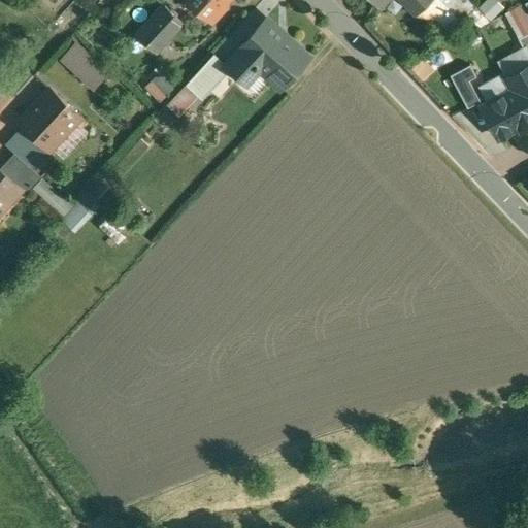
[(190,0),(213,22),(227,7),(225,5),(229,0),(190,0)]
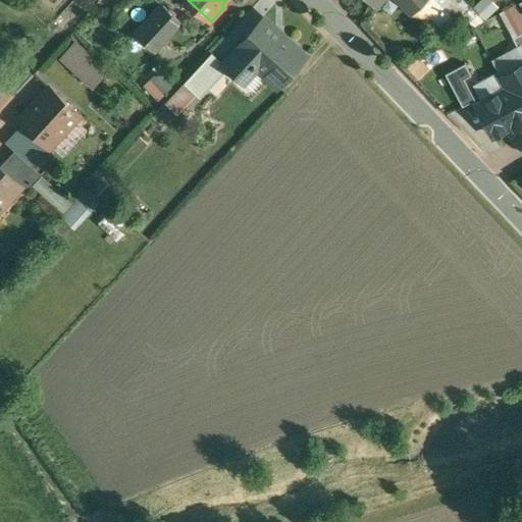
[(369,0),(376,6),(382,0),(404,0),(414,10),(424,0),(369,0)]
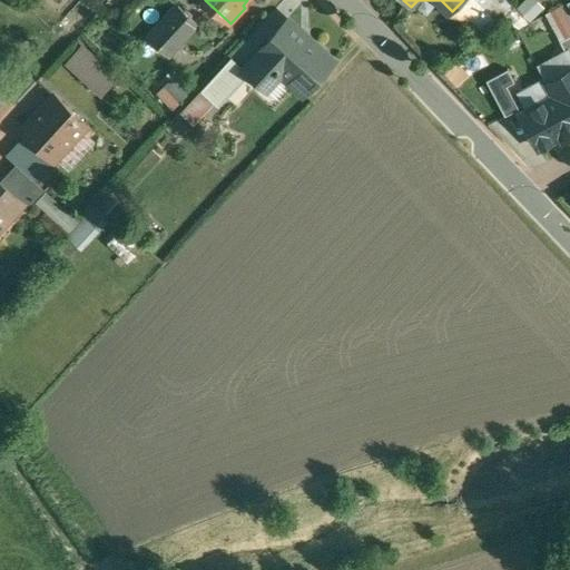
[(472,0),(483,11),(473,21),(485,35),(514,7),(507,0),(472,0)]
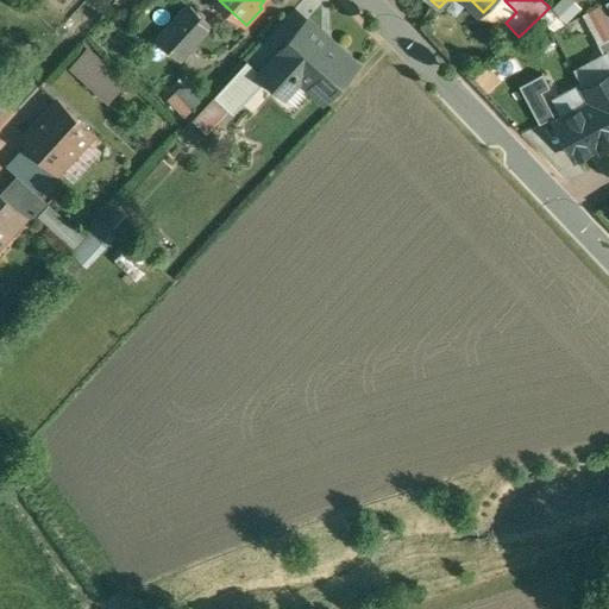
[(578,0),(563,0),(558,7),(571,19),(584,5),(578,0)]
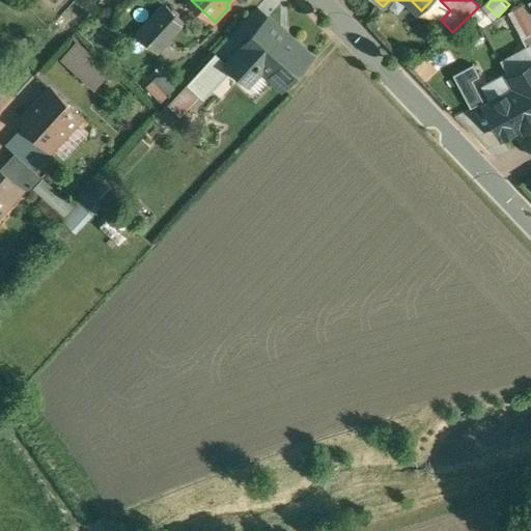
[(166,5),(138,35),(156,52),(168,39),(162,34),(178,17),(166,5)]
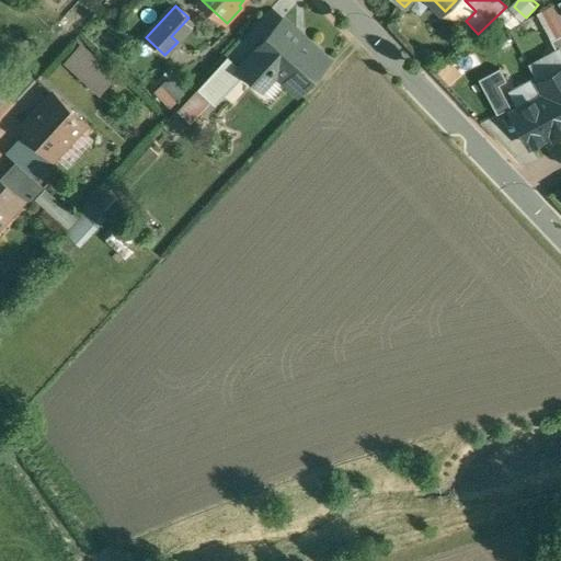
[(282,22),(240,67),(245,73),(260,87),(275,70),(285,78),(283,80),(298,94),(330,60),(312,44),(309,47),(282,22)]
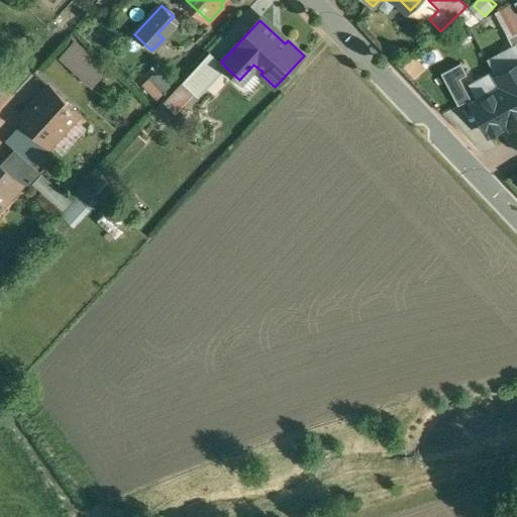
[(516,32),(508,37),(516,54),(516,32)]
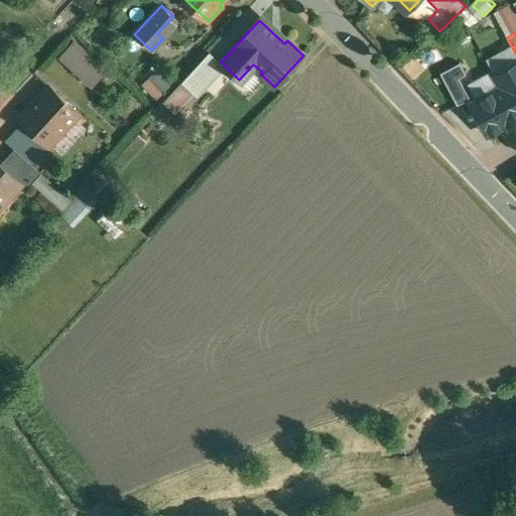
[(95,87),(110,71),(78,40),(62,56),(95,87)]
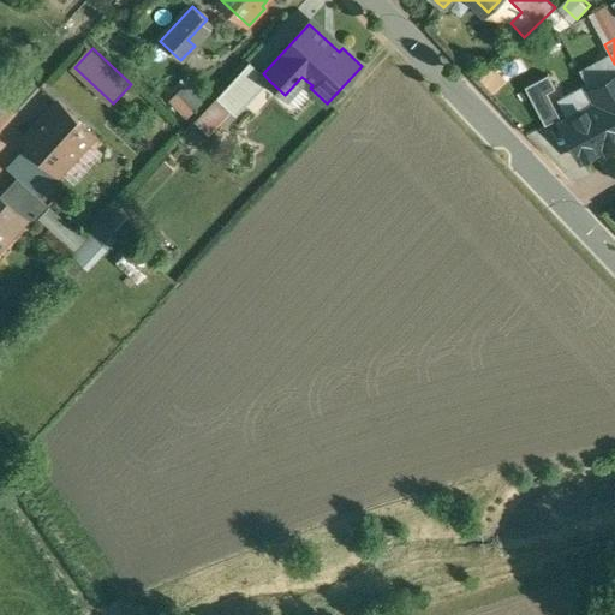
[(245,69),(218,99),(236,114),(269,81),(263,75),(257,81),(245,69)]
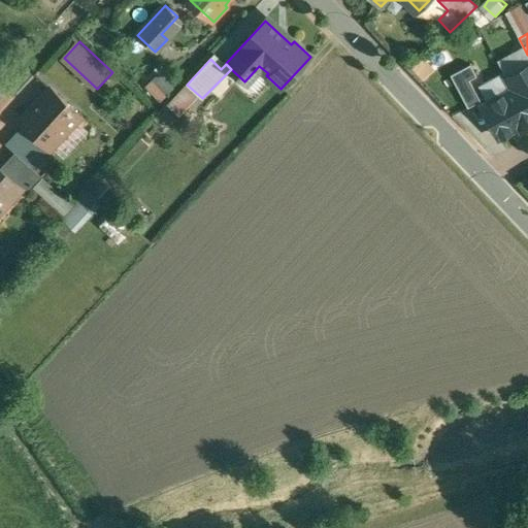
[(470,64),(451,74),(468,107),(481,100),(469,79),(476,75),(470,64)]
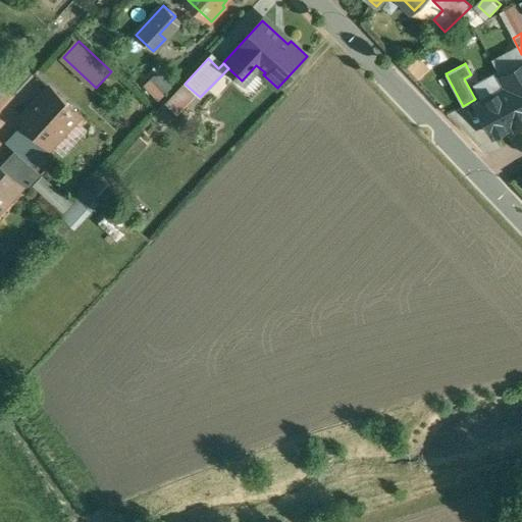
[(521,64),(501,76),(507,88),(476,104),(493,136),(514,124),(516,127),(521,124),(521,64)]
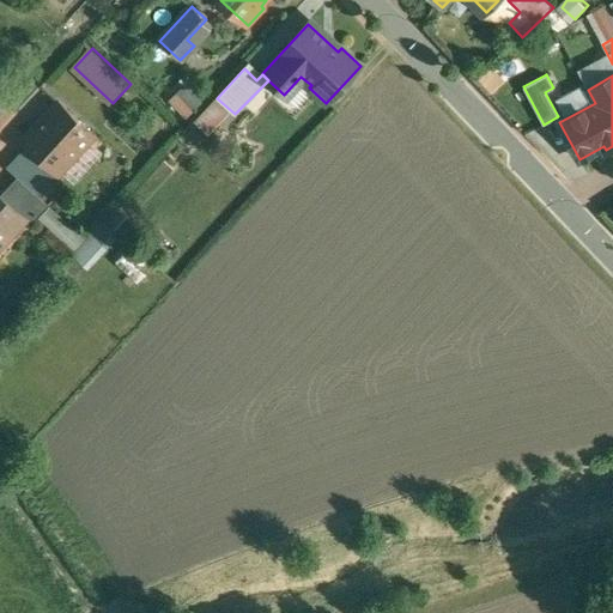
[(171,99),(188,116),(206,101),(189,83),(171,99)]
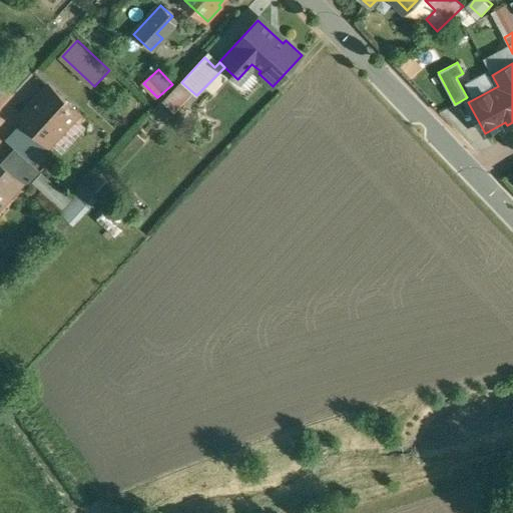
[(49,85),(19,117),(23,120),(48,143),(49,144),(78,113),(49,85)]
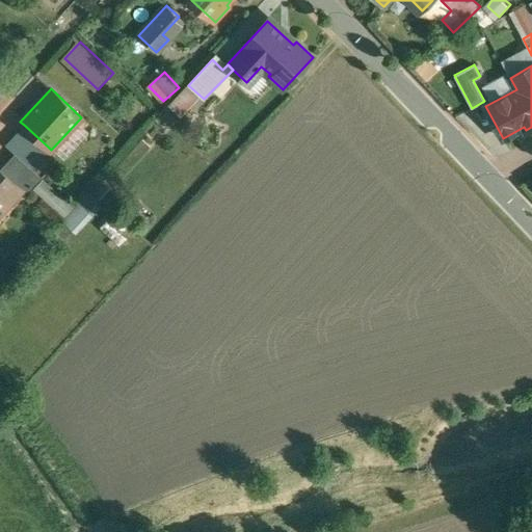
[(50,149),(24,125),(5,144),(15,154),(31,168),(50,149)]
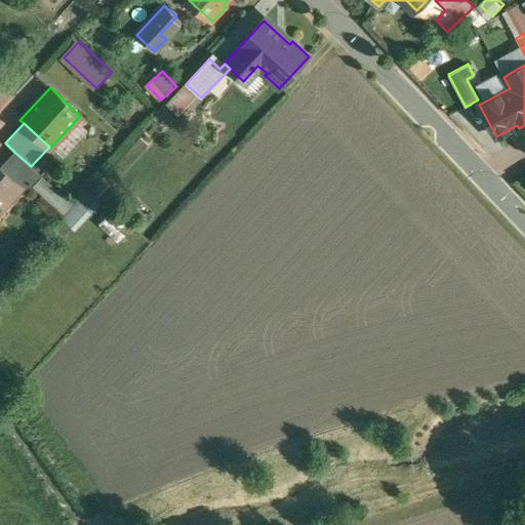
[(31,166),(14,152),(0,166),(0,167),(21,187),(21,188),(26,194),(42,176),(31,166)]
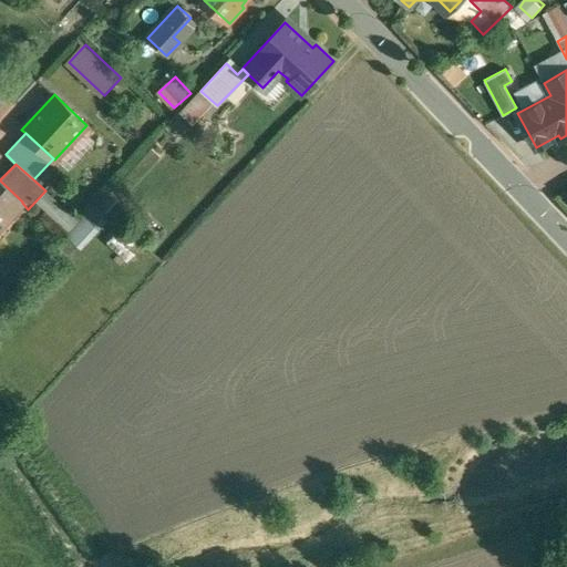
[(0,218),(11,207),(14,210),(22,203),(22,202),(0,181),(0,218)]
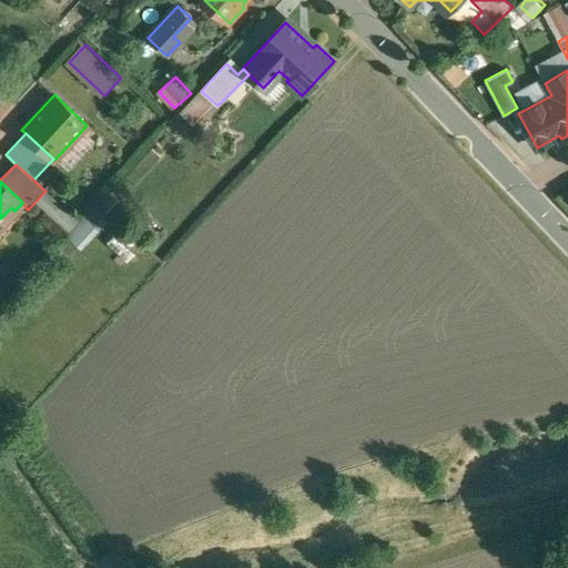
[(73,230),(83,217),(48,190),(38,202),(73,230)]
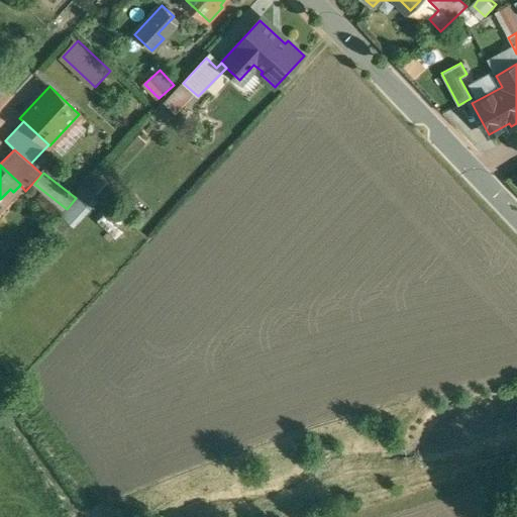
[(78,226),(100,201),(86,189),(64,213),(78,226)]
